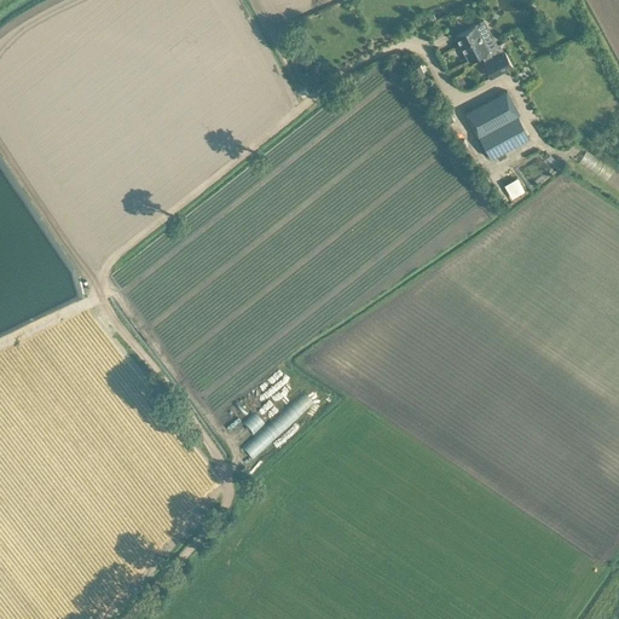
[(474,24),(456,34),(456,35),(469,61),(481,55),(485,62),(484,63),(492,77),(513,65),(505,51),(492,58),(474,24)]
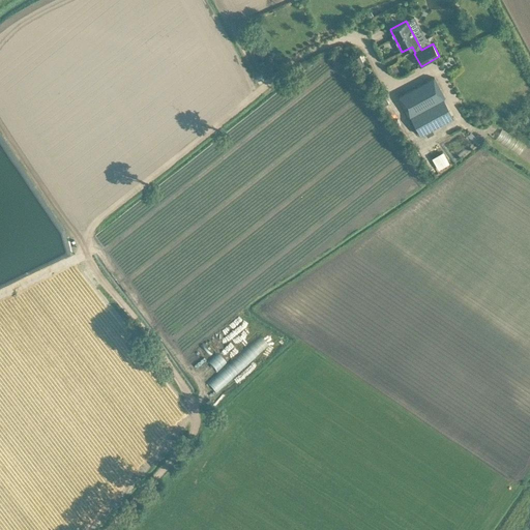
[(106,48),(110,57),(117,53),(113,43),(106,48)]
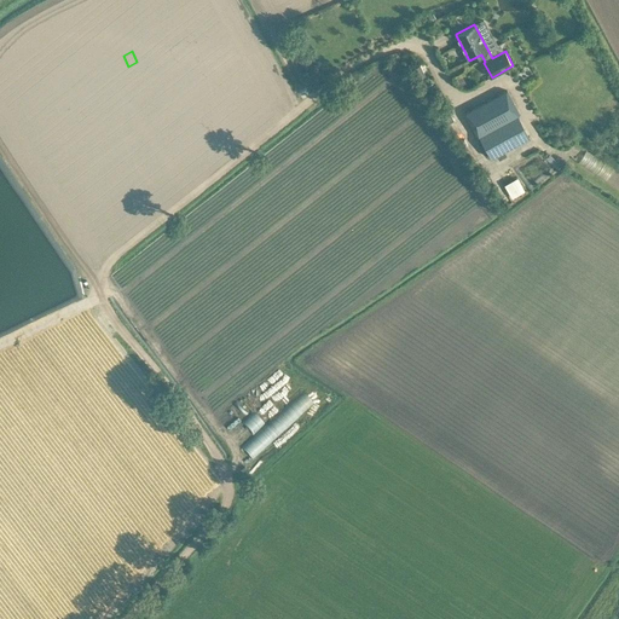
[(507,91),(466,113),(479,137),(491,157),(530,137),(519,115),(507,91)]
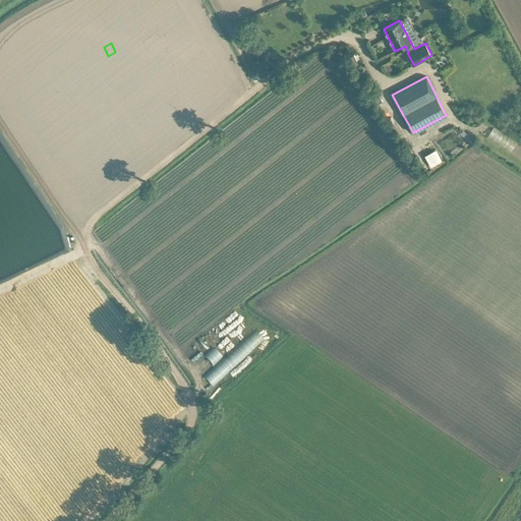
[(343,83),(330,94),(337,103),(350,93),(343,83)]
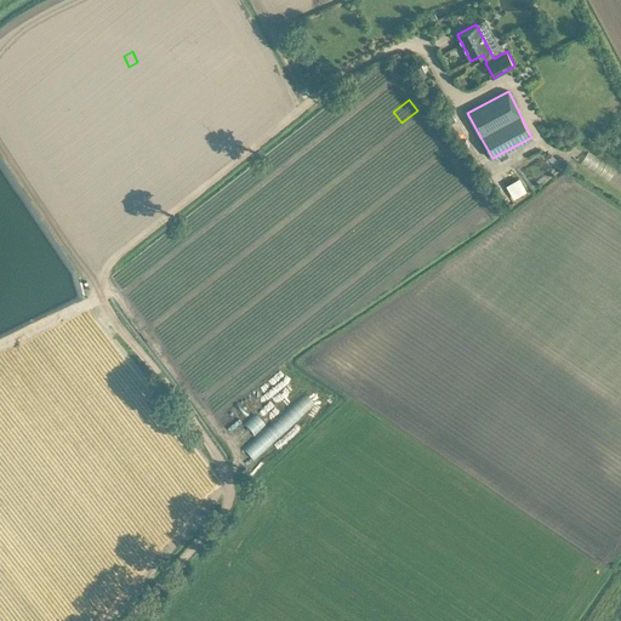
[(420,115),(400,127),(405,135),(410,131),(412,135),(427,126),(420,115)]
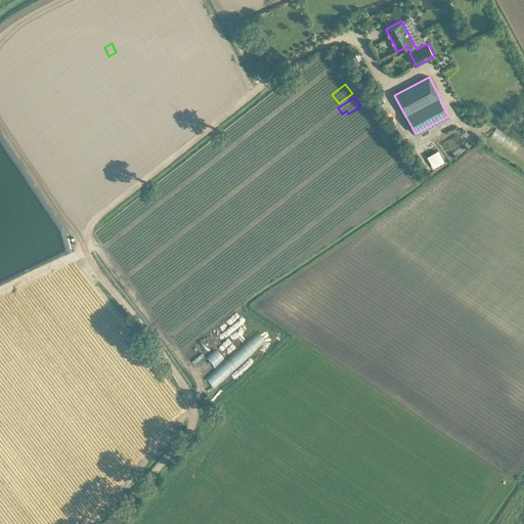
[(442,153),(431,159),(438,170),(448,164),(442,153)]
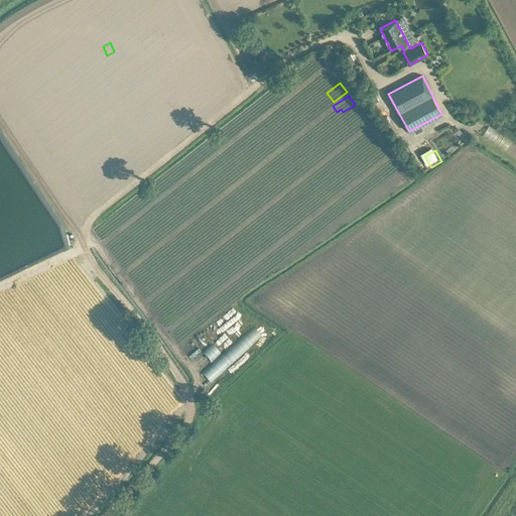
[(392,196),(409,182),(402,174),(385,187),(392,196)]
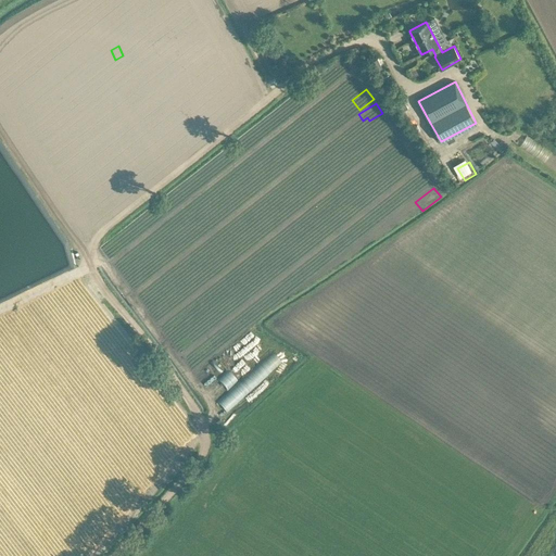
[(252,331),(198,373),(206,384),(261,342),(252,331)]
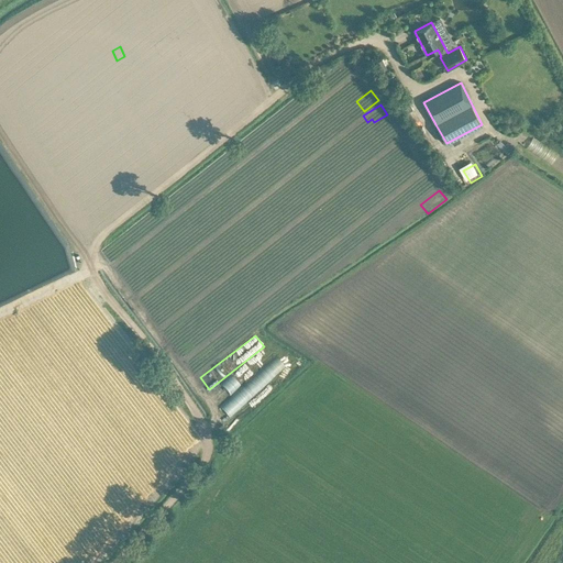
[(211,392),(220,403),(275,356),(266,345),(211,392)]
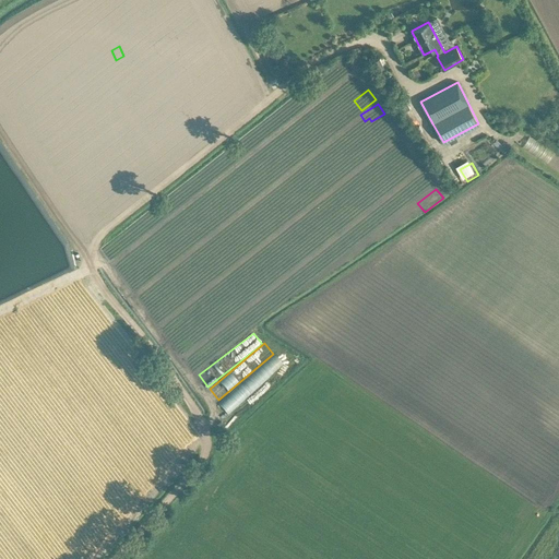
[(226,413),(288,366),(280,355),(217,401),(226,413)]
